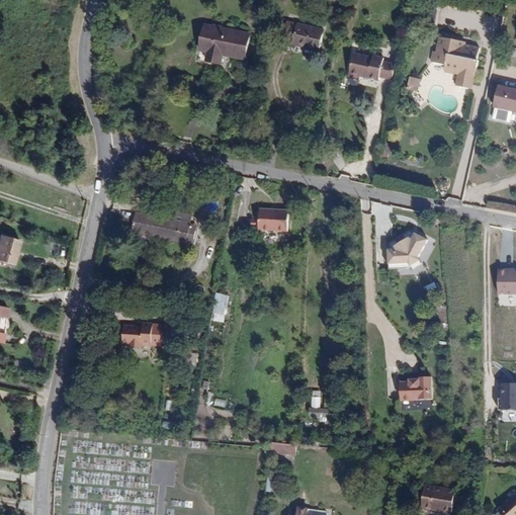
[(317,50),(322,30),(284,21),(280,37),(296,41),(295,45),(317,50)]
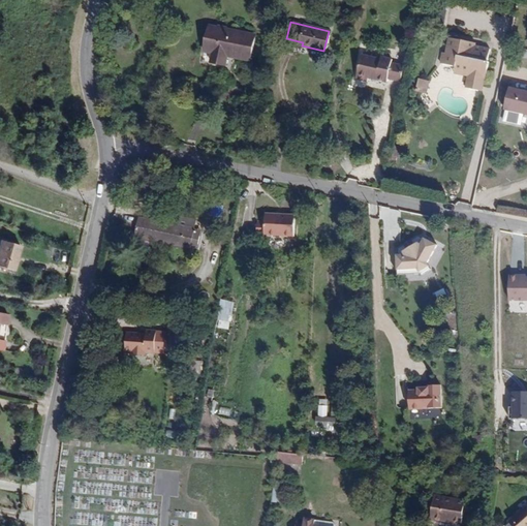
[(208,26),(203,51),(210,52),(208,61),(222,64),(224,55),(247,60),(252,35),(208,26)]
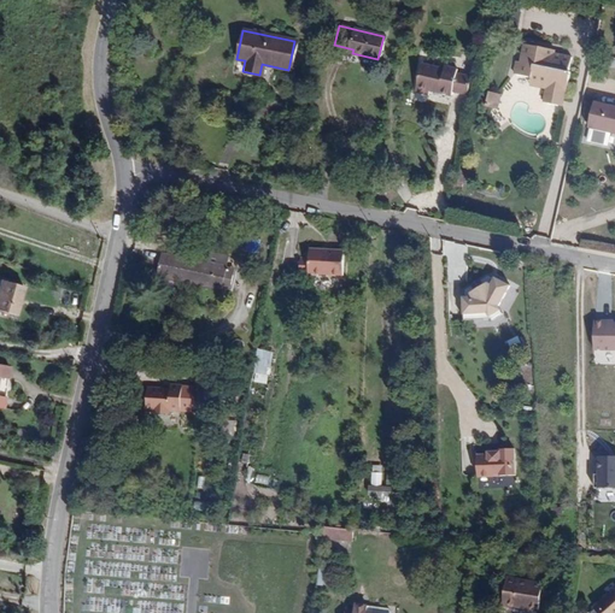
[(552,56),(552,52),(522,46),(519,63),(513,62),(510,75),(526,78),(526,82),(534,84),(533,88),(543,90),(540,104),(558,107),(561,94),(563,94),(568,74),(567,74),(570,59),(552,56)]
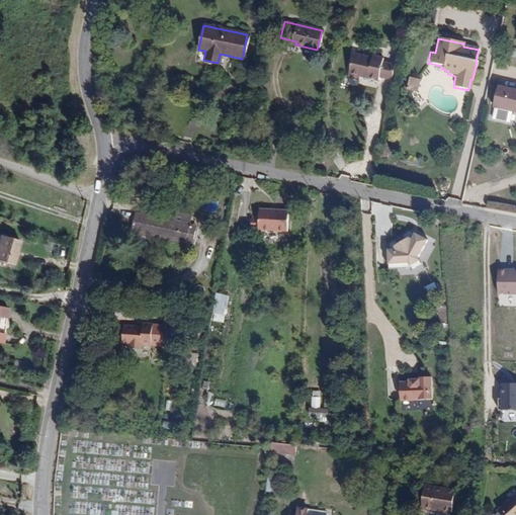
[(379,67),(380,63),(370,61),(370,63),(350,59),(350,60),(337,57),(333,72),(346,75),(345,83),(357,85),(357,82),(375,86),(376,81),(389,84),(392,70),(379,67)]
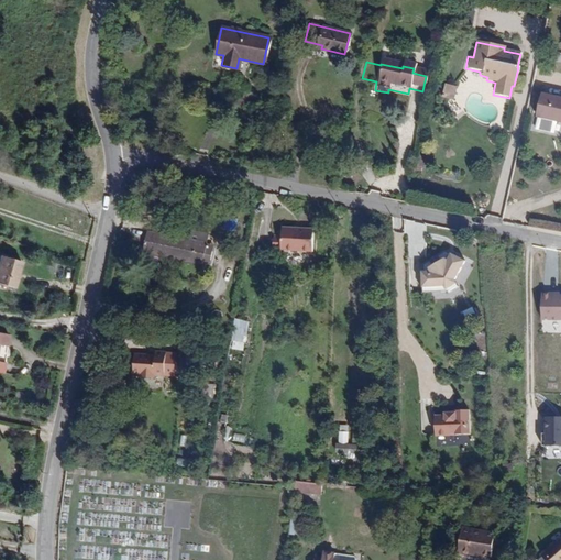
[(451,100),(454,87),(443,85),(440,98),(451,100)]
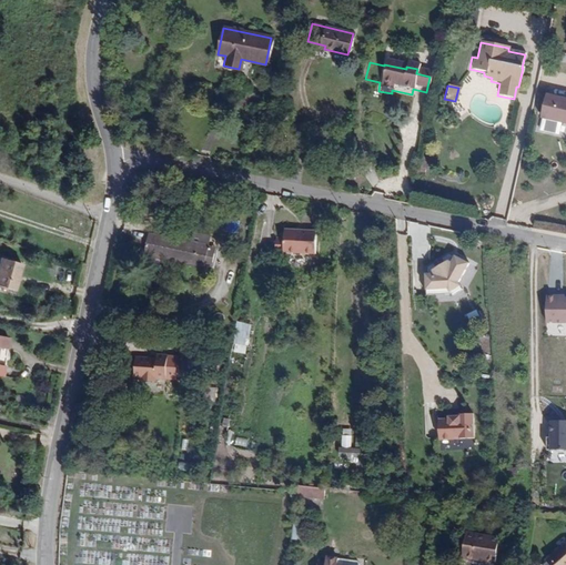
[(556,99),(556,96),(544,93),(539,117),(565,123),(565,98),(564,98),(564,100),(556,99)]
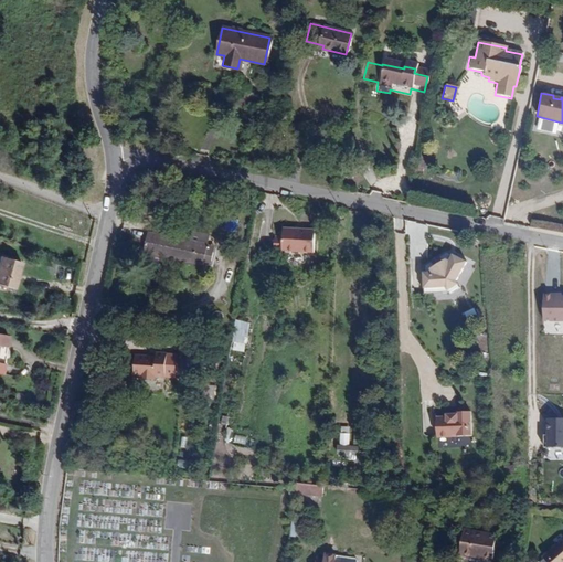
[(233,225),(234,219),(219,215),(216,230),(226,232),(227,224),(233,225)]
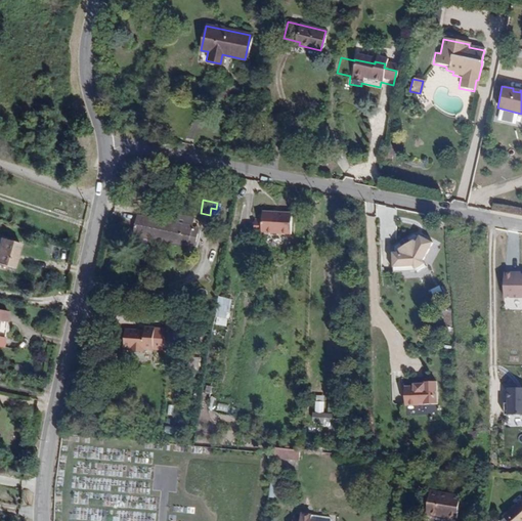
[(257,207),(255,215),(254,226),(283,231),(286,211),(257,207)]
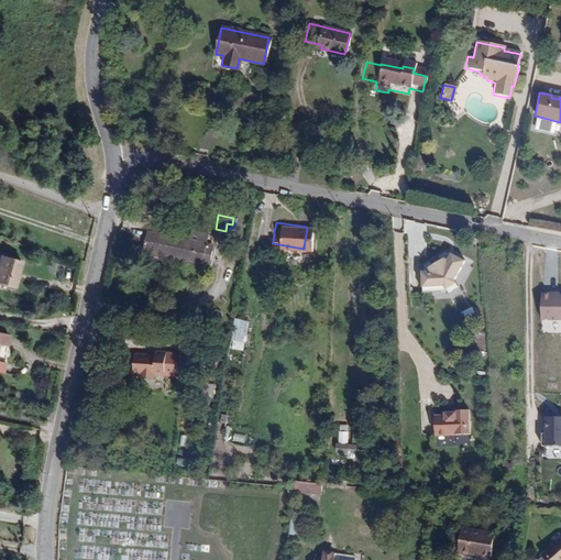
[(263,242),(273,243),(274,231),(265,229),(263,242)]
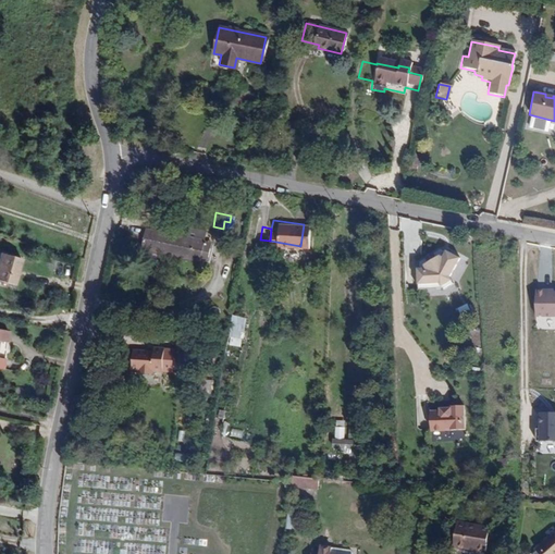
[(195,239),(197,230),(187,228),(185,237),(181,236),(176,257),(192,260),(195,239)]
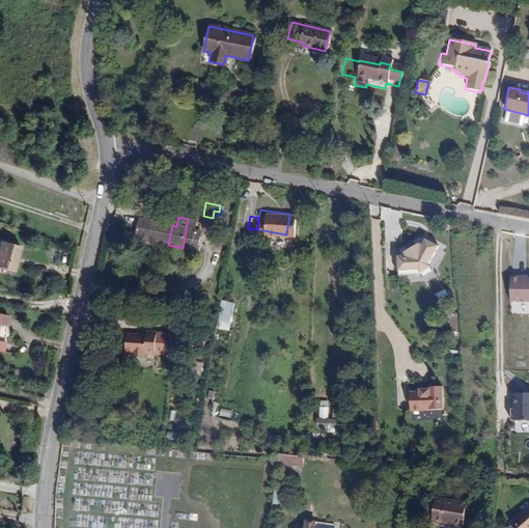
[(161,223),(137,218),(133,238),(157,243),(161,223)]
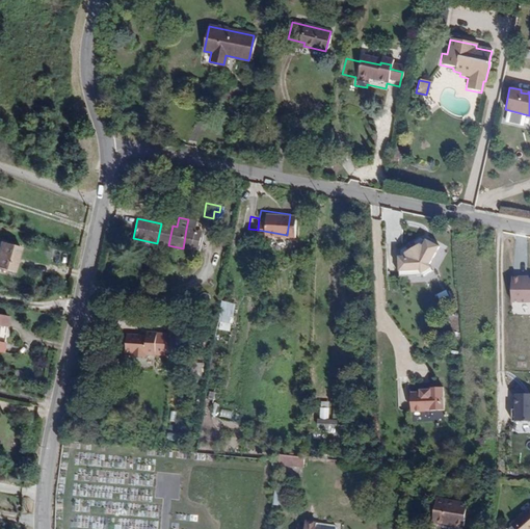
[(188,219),(186,229),(194,230),(196,221),(188,219)]
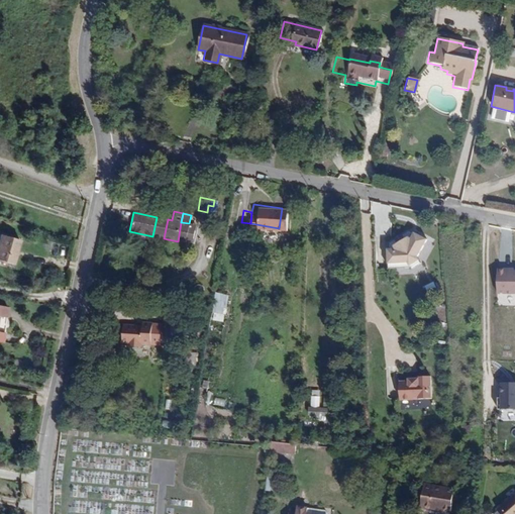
[(157,217),(152,236),(164,238),(168,219),(157,217)]
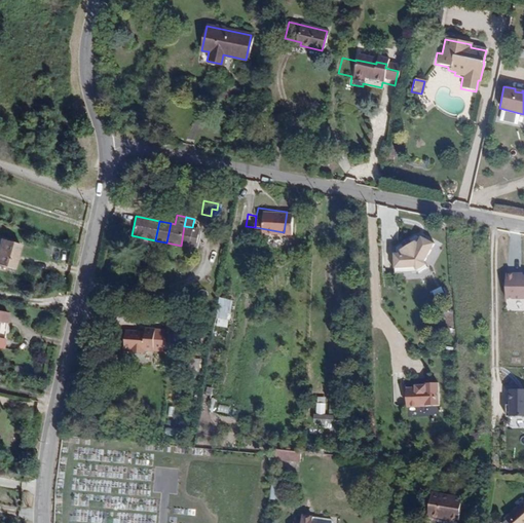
[(188,243),(192,227),(184,226),(181,246),(188,248),(188,243)]
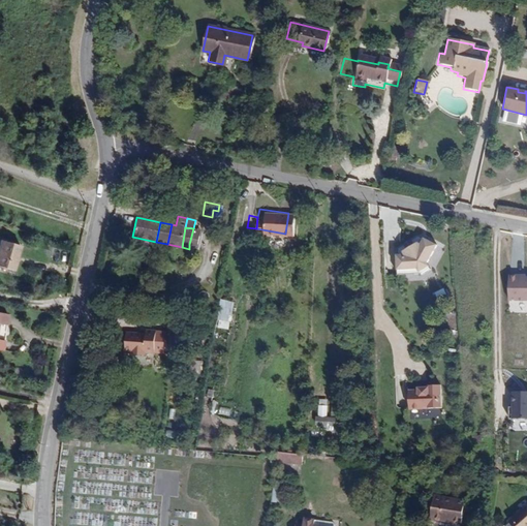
[(193,228),(189,244),(196,246),(199,230),(193,228)]
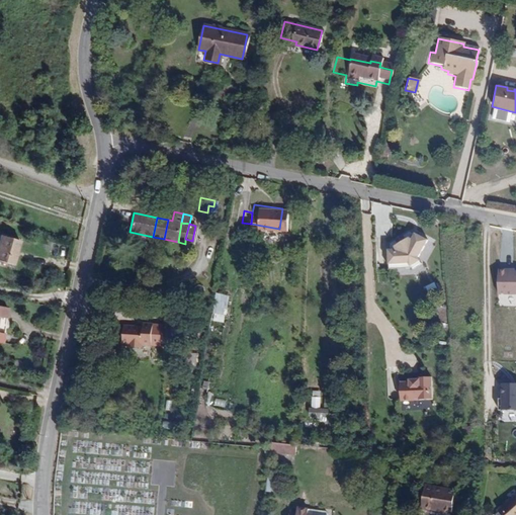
[(393,248),(387,248),(388,267),(410,266),(411,267),(420,261),(416,255),(426,238),(413,232),(410,238),(407,236),(393,245),(393,248)]
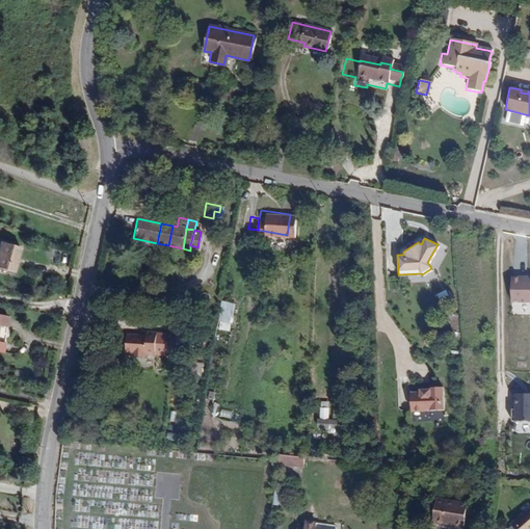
[(0,269),(9,271),(17,247),(0,242),(0,269)]
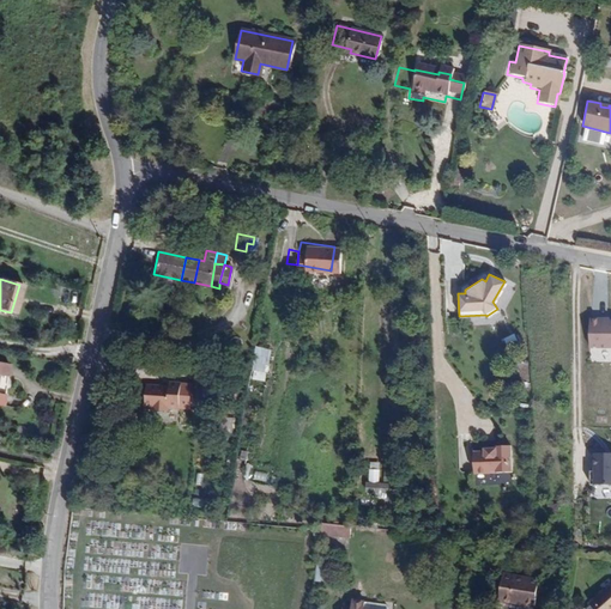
[(610,347),(610,321),(602,321),(602,318),(591,318),(591,348),(610,347)]
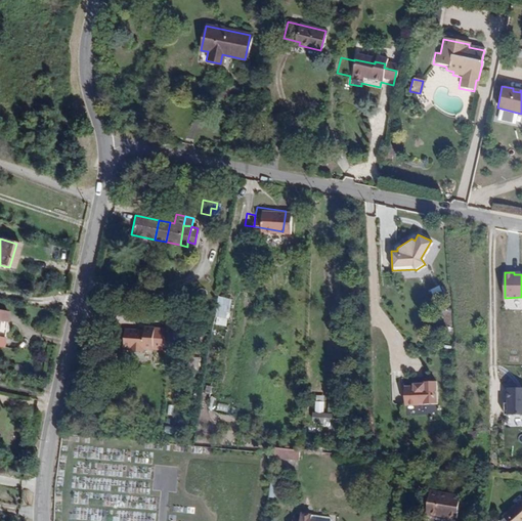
[(226,329),(228,301),(217,301),(215,329),(226,329)]
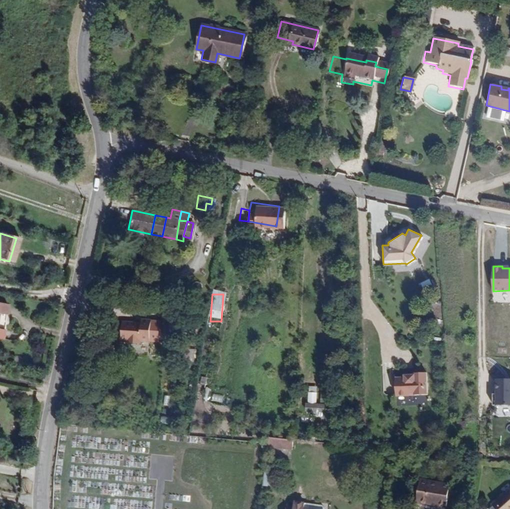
[(140,317),(121,316),(121,334),(127,334),(127,337),(140,338),(140,335),(149,335),(149,314),(140,313),(140,317)]
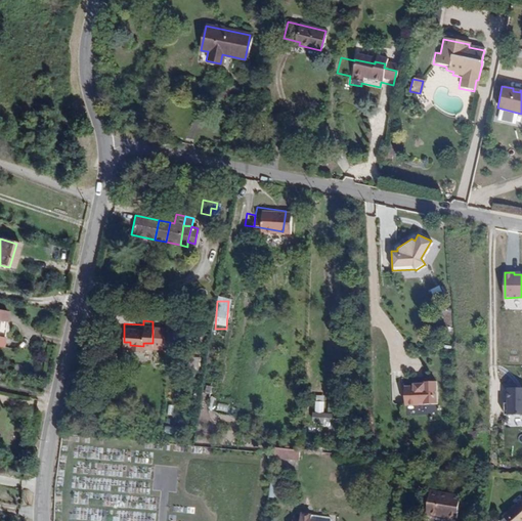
[(162,321),(153,321),(153,343),(161,343),(162,321)]
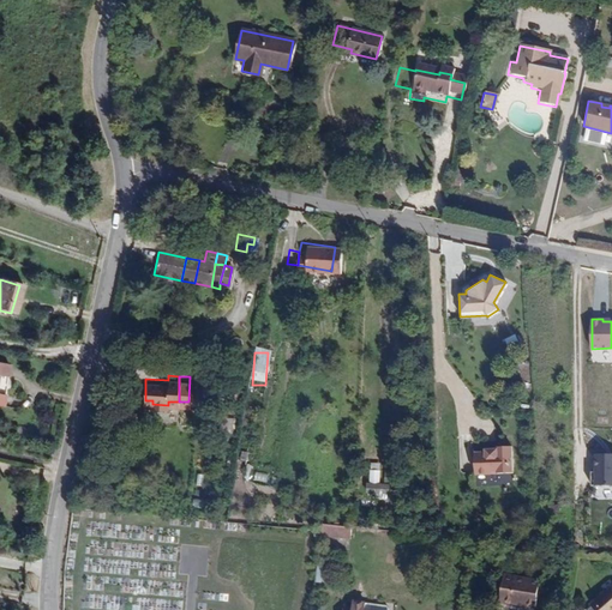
[(473,452),(473,473),(510,472),(509,446),(495,446),(495,448),(484,448),(484,452),(473,452)]
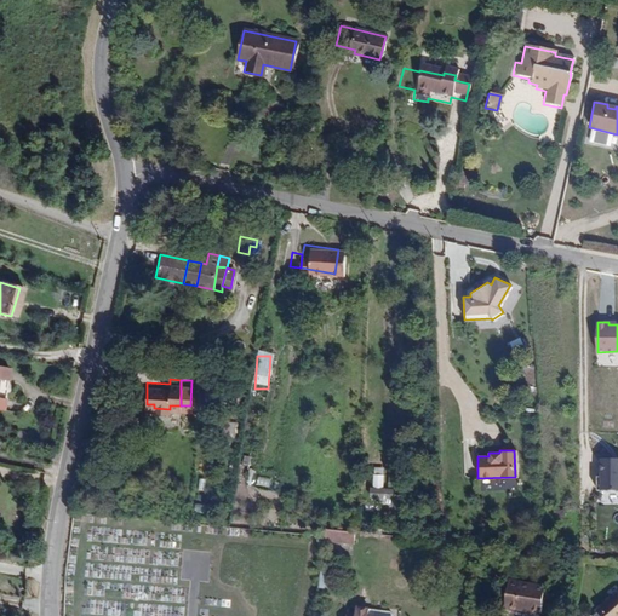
[(617,490),(617,459),(600,459),(599,477),(595,477),(595,491),(617,490)]
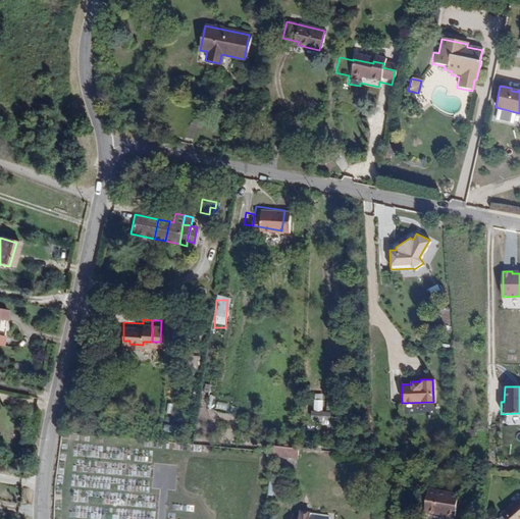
[(332,413),(310,411),(310,419),(332,421),(332,413)]
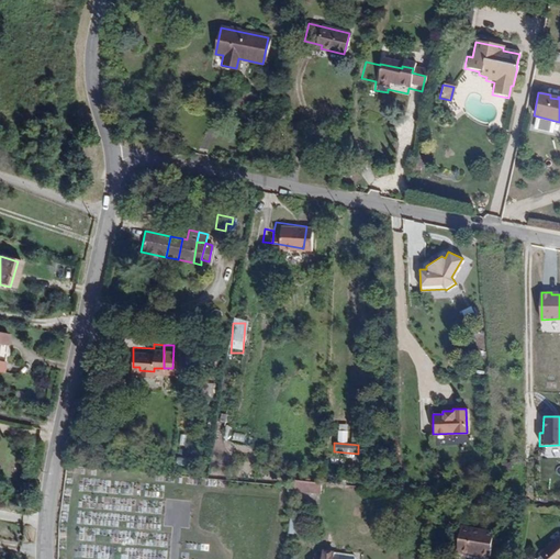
[(183,469),(185,460),(175,459),(174,468),(183,469)]
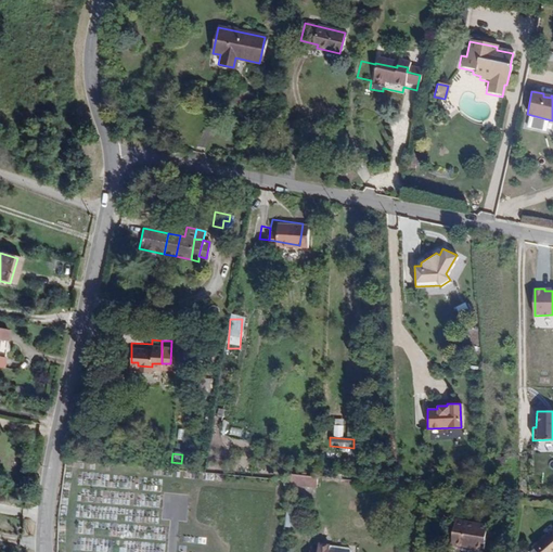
[(297,488),(314,490),(316,482),(298,479),(297,488)]
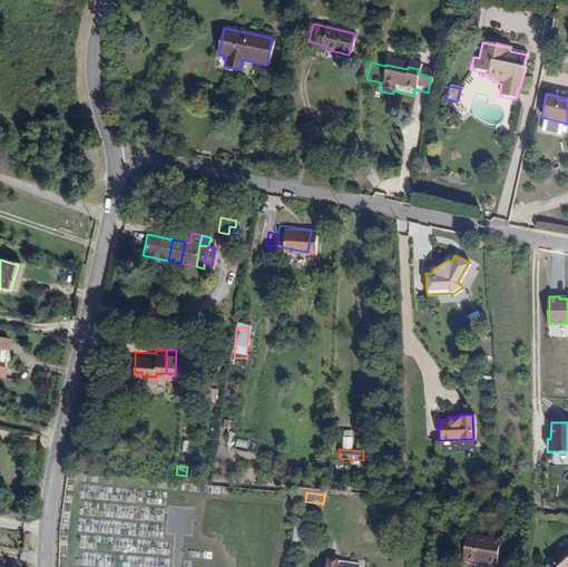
[(497,565),(500,540),(467,535),(463,560),(497,565)]
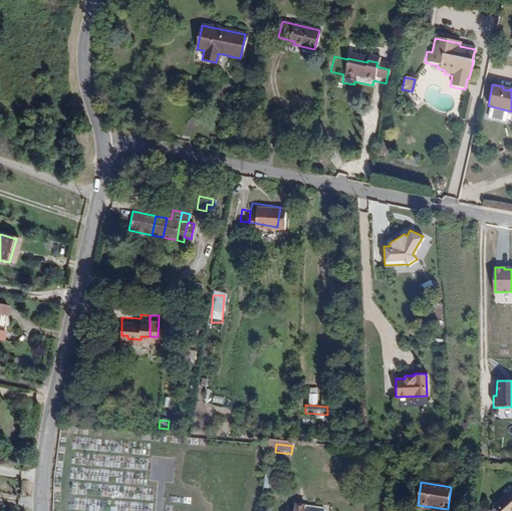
[(511,510),(511,494),(494,510),(511,510)]
